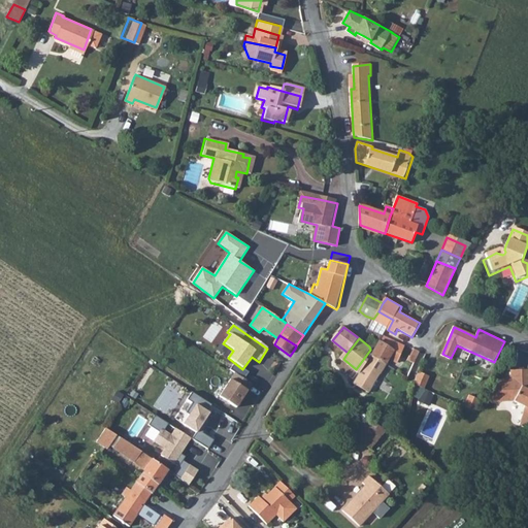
[(384,338),(371,357),(386,366),(389,361),(403,367),(406,359),(400,357),(404,347),(384,338)]
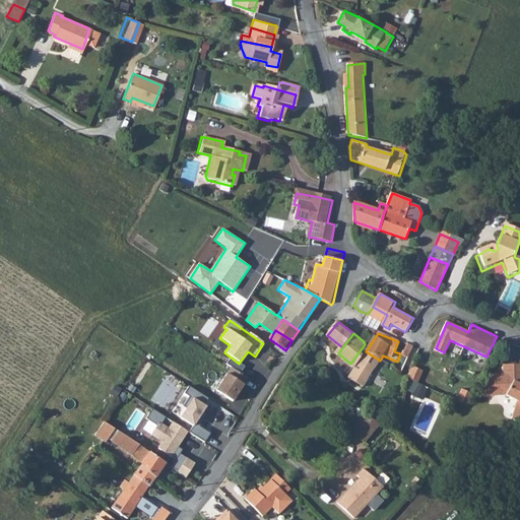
[(366,351),(356,365),(372,374),(376,368),(380,361),(366,351)]
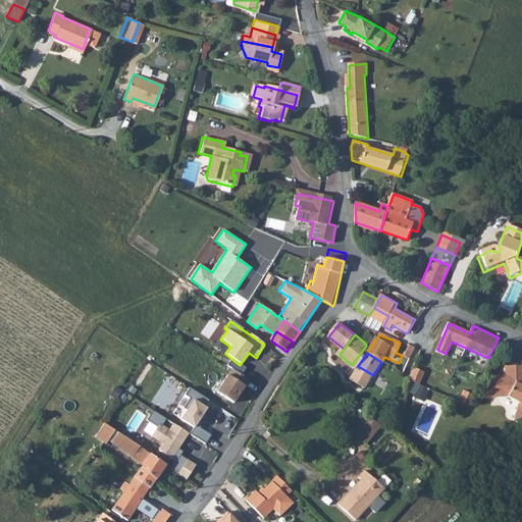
[(521,388),(520,388),(520,381),(520,364),(505,364),(504,375),(496,375),(486,389),(486,399),(503,399),(505,398),(513,401),(518,403),(513,419),(521,421),(521,388)]
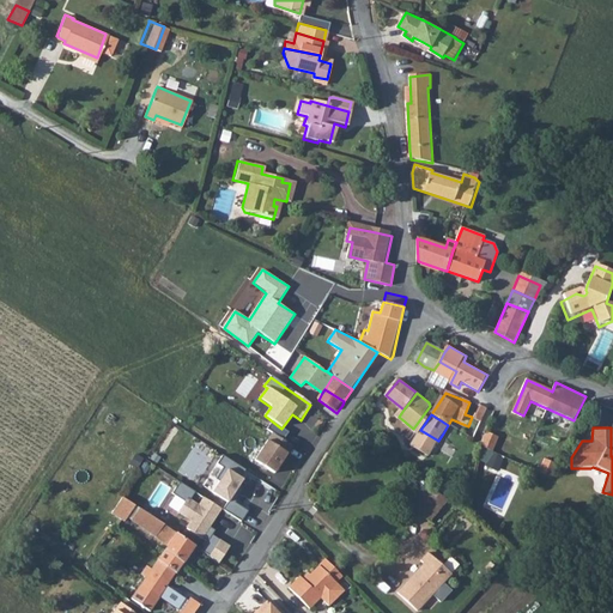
[(419,432),(410,445),(428,457),(438,441),(420,430),(419,432)]
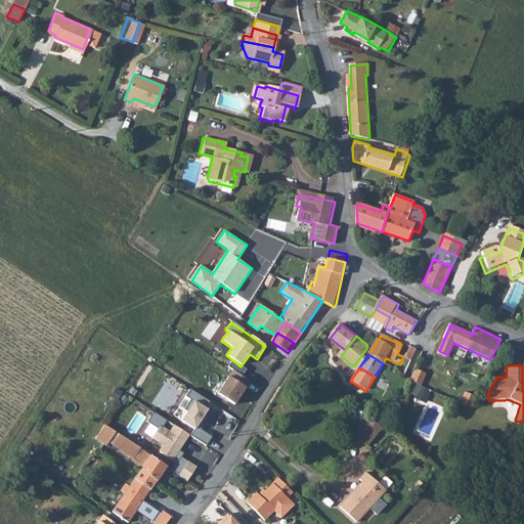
[(233,370),(217,393),(233,405),(251,382),(233,370)]
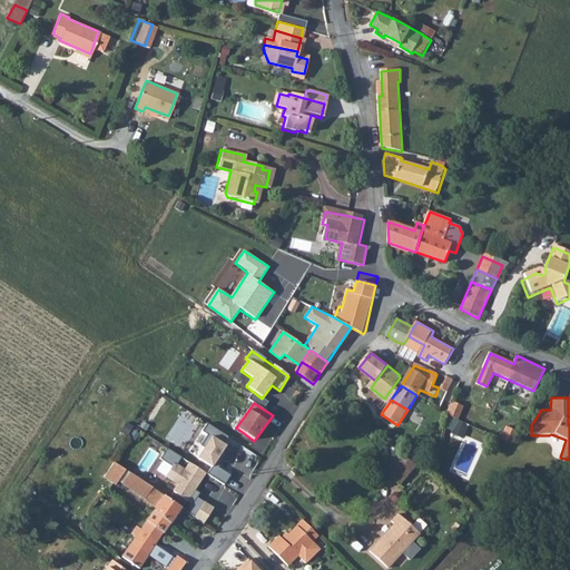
[(451,416),(461,421),(465,408),(453,404),(451,414),(451,416)]
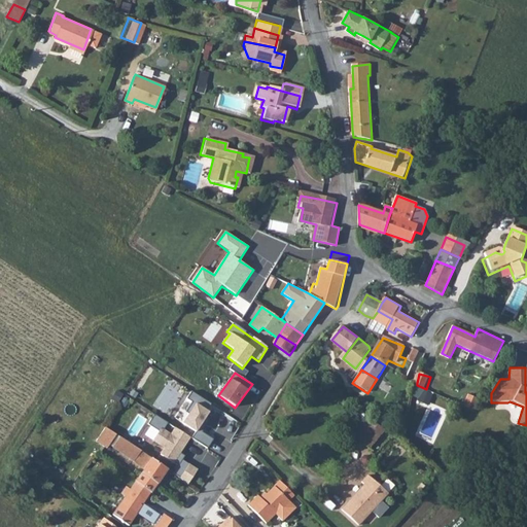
[(189,415),(183,424),(196,432),(191,438),(208,449),(213,441),(203,433),(209,423),(205,421),(209,413),(207,412),(212,406),(191,392),(187,399),(192,403),(186,413),(189,415)]
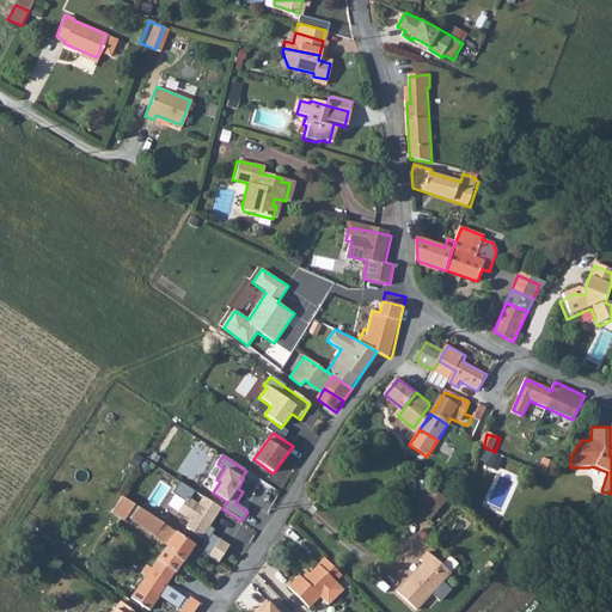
[(539,472),(550,477),(557,465),(546,459),(539,472)]
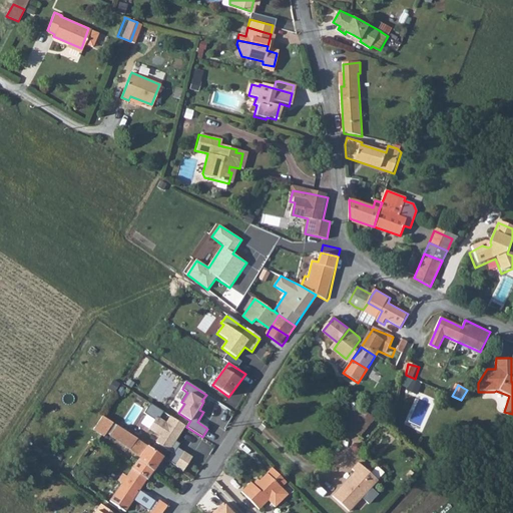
[(160,437),(157,443),(169,452),(185,427),(170,417),(166,423),(160,419),(164,412),(151,404),(144,414),(155,421),(149,430),(160,437)]
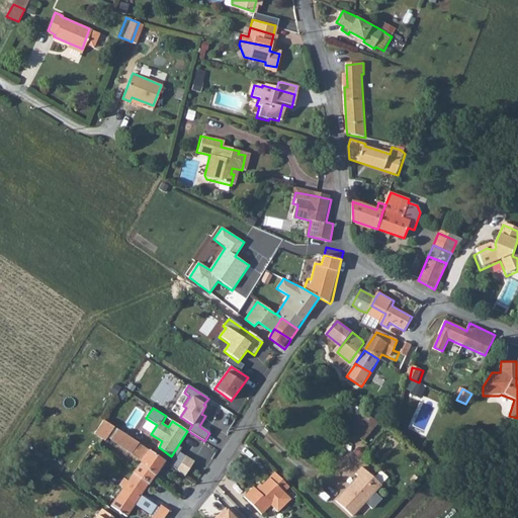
[(381,422),(368,412),(354,430),(367,440),(381,422)]
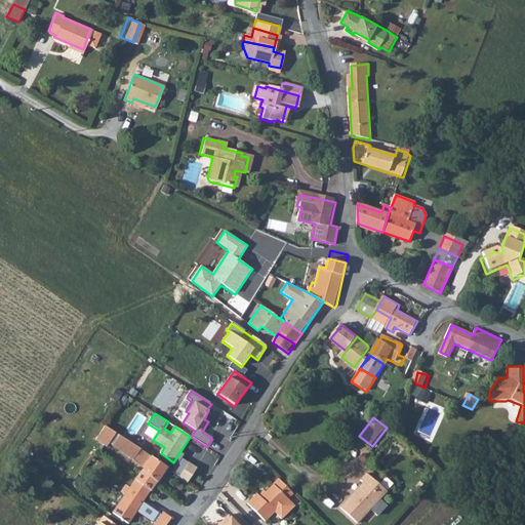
[(104,426),(95,439),(107,446),(117,434),(105,425),(104,426)]
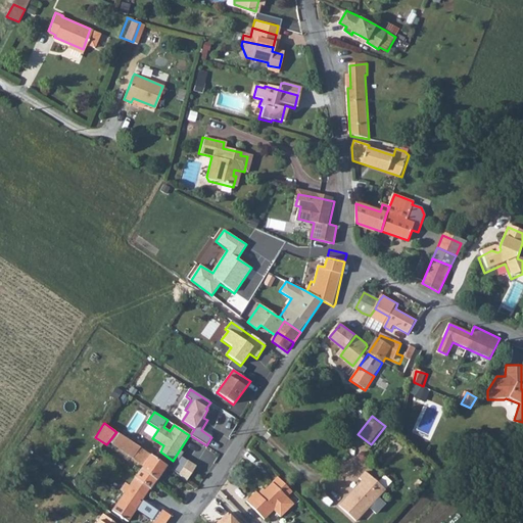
[(140,449),(121,435),(112,446),(143,468),(140,471),(155,482),(164,467),(140,449)]
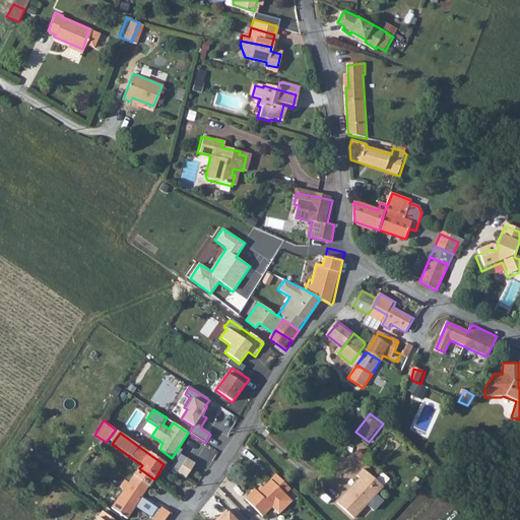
[(187,459),(177,473),(185,479),(195,465),(187,459)]
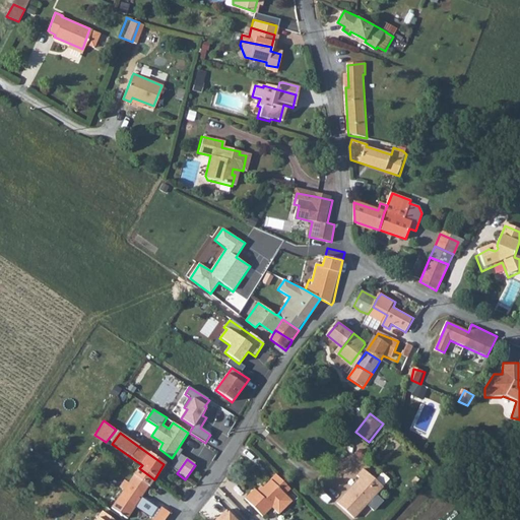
[(354,515),(369,500),(377,492),(385,482),(368,465),(360,472),(362,475),(339,500),(354,515)]
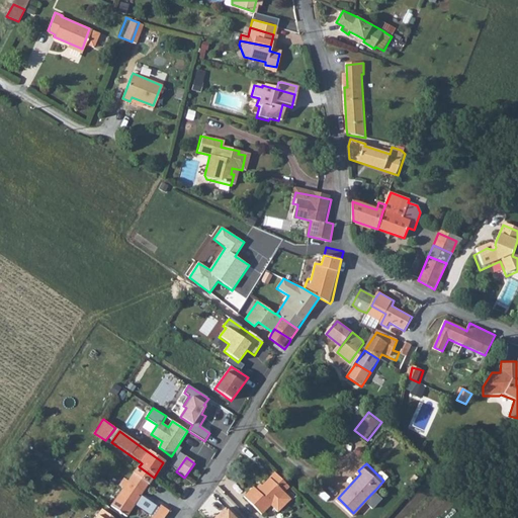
[(139,466),(136,470),(128,482),(124,480),(120,485),(124,488),(113,506),(126,516),(154,478),(139,466)]
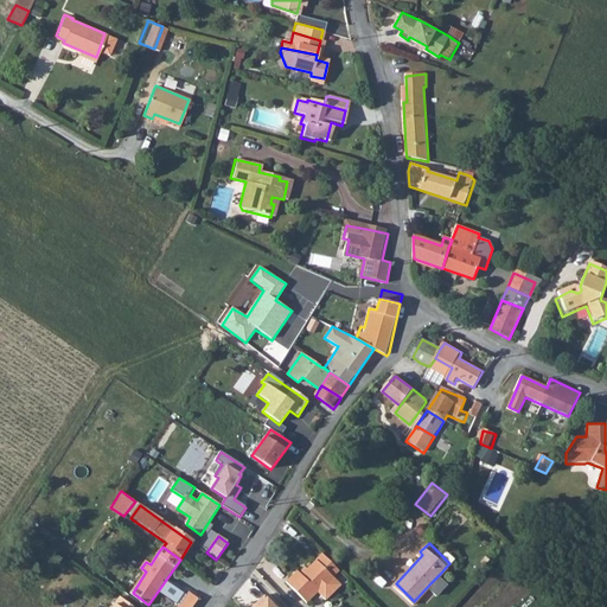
[(323,554),(315,561),(333,577),(340,572),(323,554)]
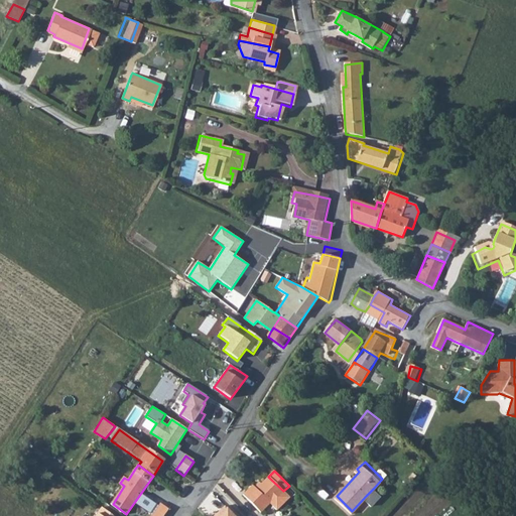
[(283,491),(268,477),(256,489),(252,485),(242,494),(260,513),(270,504),(276,511),(290,498),(283,491)]
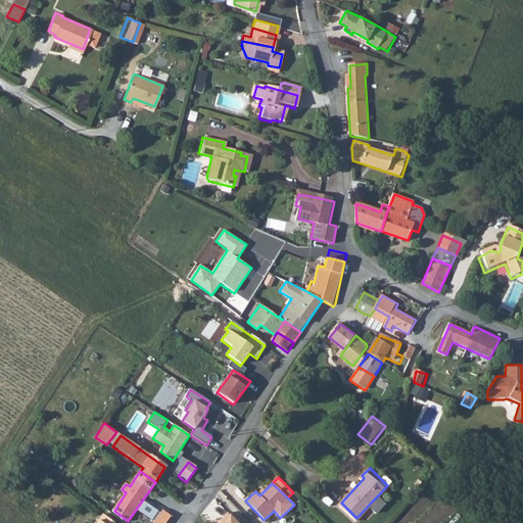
[(379,494),(371,503),(374,506),(377,506),(381,498),(381,496),(379,494)]
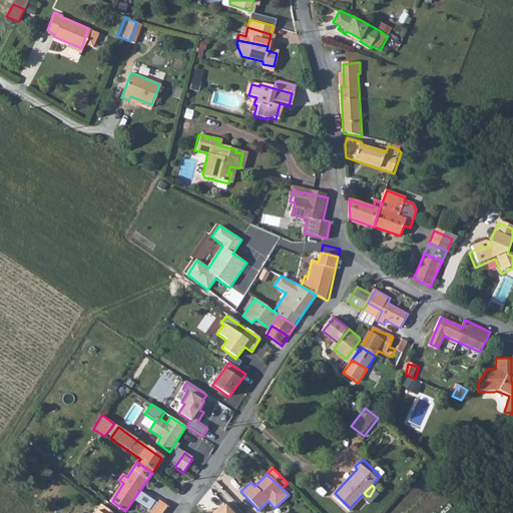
[(159,502),(151,512),(163,512),(168,508),(159,502)]
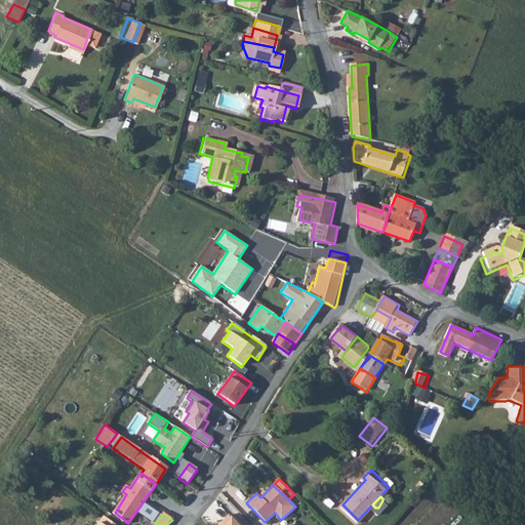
[(238,524),(229,516),(218,524),(238,524)]
